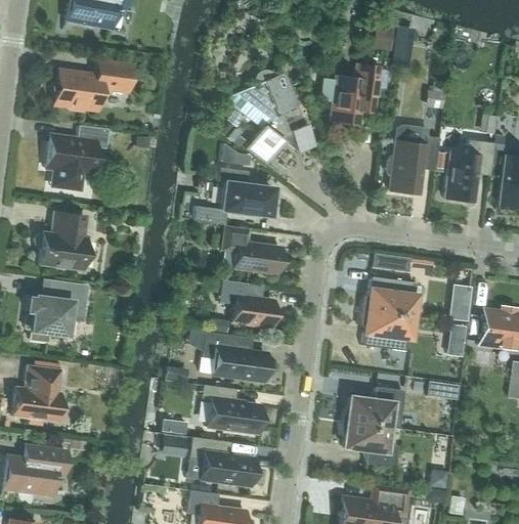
[(125,9),(127,0),(70,0),(67,19),(112,28),(116,7),(125,9)]
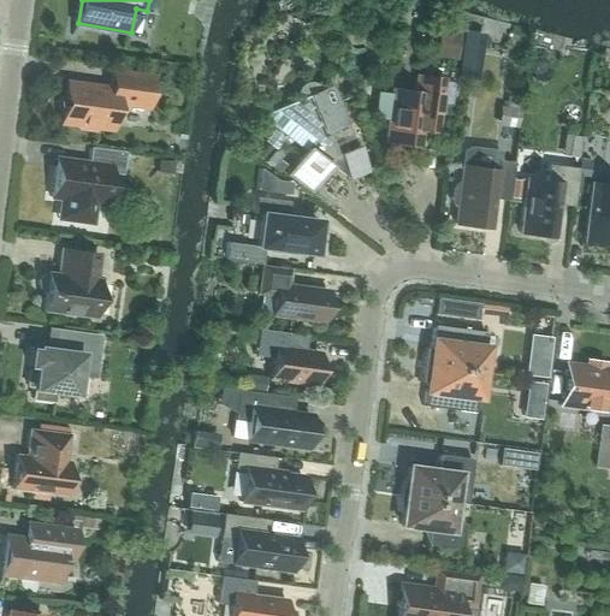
[(152,107),(155,77),(116,71),(113,88),(70,83),(69,94),(64,96),(61,101),(63,107),(66,110),(65,122),(83,124),(84,129),(98,131),(100,126),(116,129),(118,108),(124,104),(152,107)]
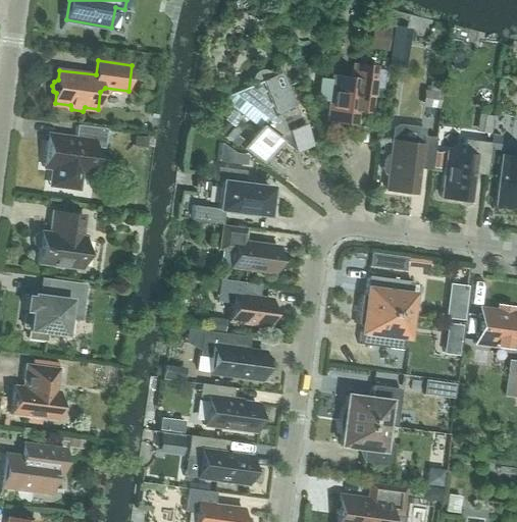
[(322,77),(319,100),(332,101),(329,119),(358,123),(360,110),(361,101),(374,103),(379,66),(357,64),(355,77),(353,77),(335,75),(334,80),(322,77)]
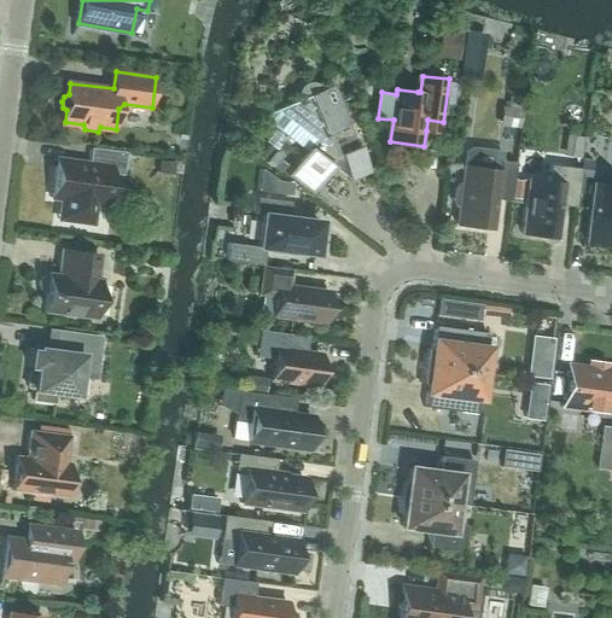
[(324,89),(321,85),(316,82),(312,82),(307,83),(303,87),(301,93),(303,99),(273,111),(268,118),(309,150),(291,175),(314,193),(334,165),(347,161),(354,179),(372,172),(336,85),(324,89)]
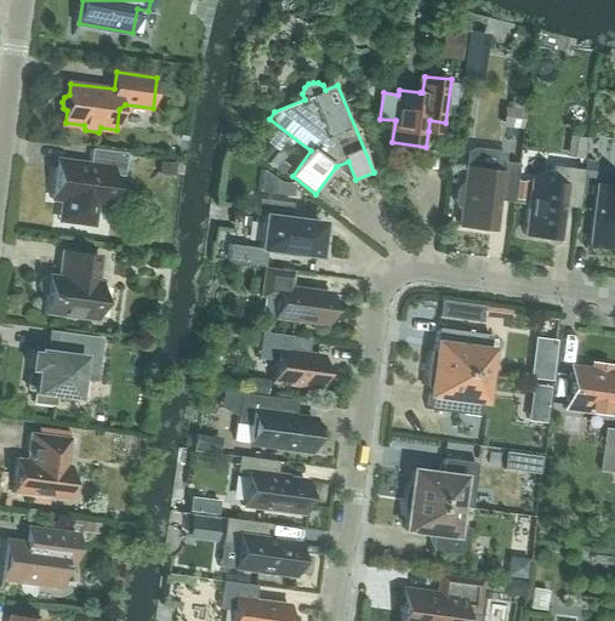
[(529,106),(508,104),(506,124),(527,126),(529,106)]
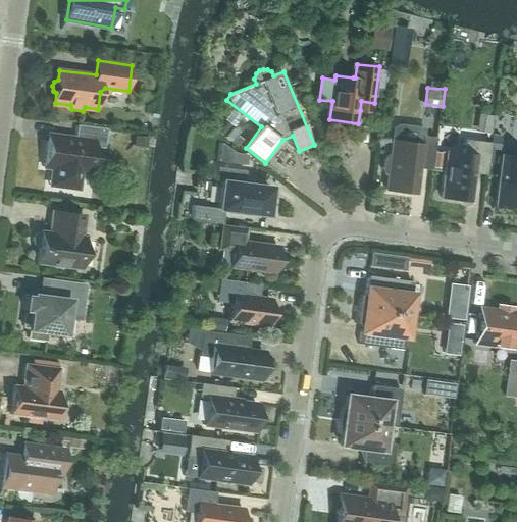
[(51,184),(65,186),(81,189),(84,171),(93,172),(97,146),(106,147),(109,128),(81,124),(79,138),(51,134),(46,166),(53,167),(51,184)]
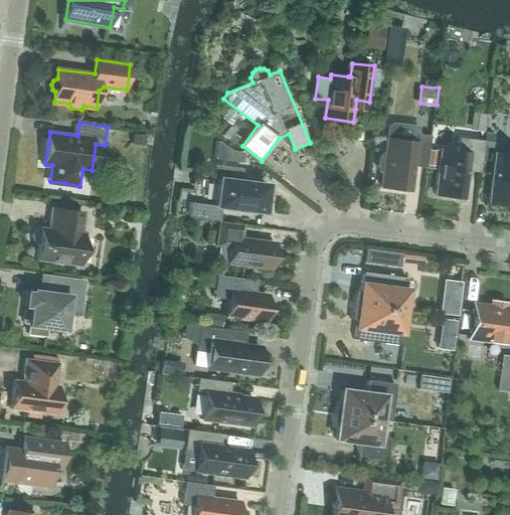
[(381,158),(380,166),(381,170),(384,173),(385,173),(383,186),(413,190),(416,166),(429,167),(433,135),(419,134),(420,126),(396,123),(391,126),(389,139),(387,151),(383,154),(381,158)]
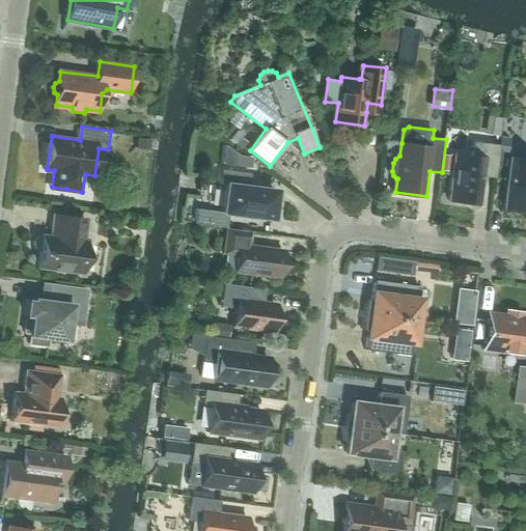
[(497,177),(501,144),(475,141),(473,157),(458,155),(451,199),(480,203),(483,175),(497,177)]
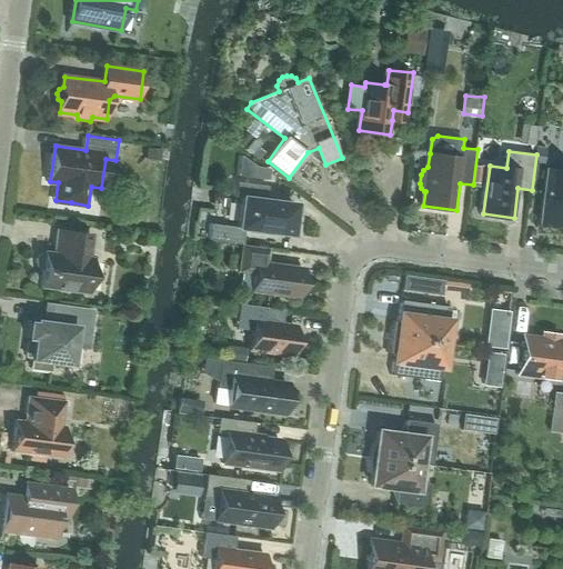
[(260,165),(243,153),(241,173),(259,176),(260,165)]
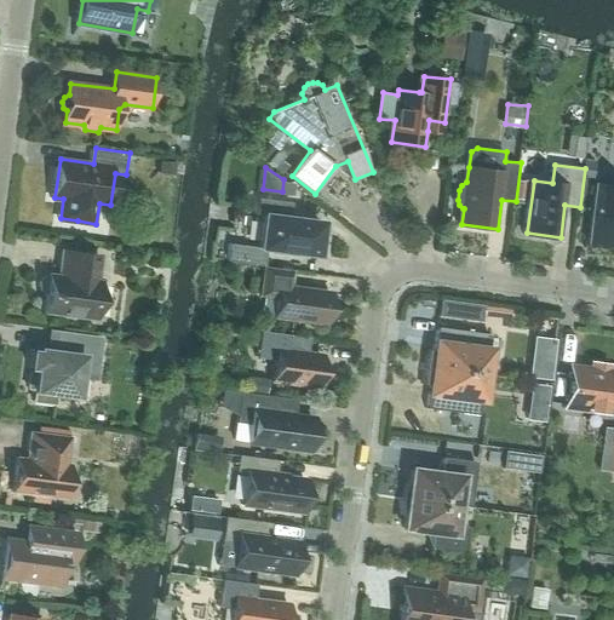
[(595,214),(591,241),(613,244),(613,185),(606,184),(598,184),(595,214)]
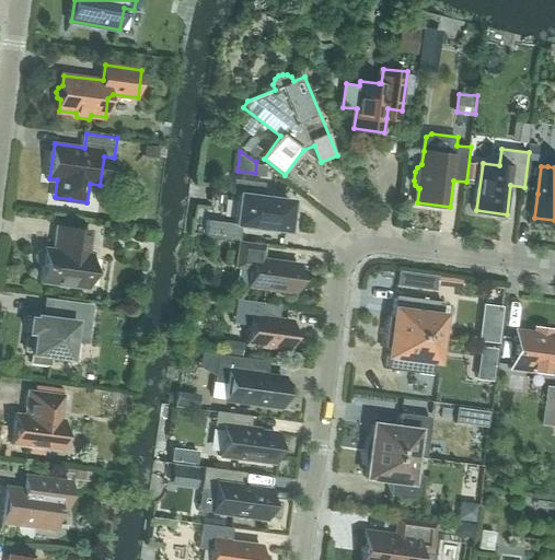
[(264,196),(266,183),(236,179),(234,194),(240,195),(236,223),(245,224),(247,229),(256,230),(259,226),(288,231),(290,214),(295,214),(296,205),(291,205),(292,200),(264,196)]
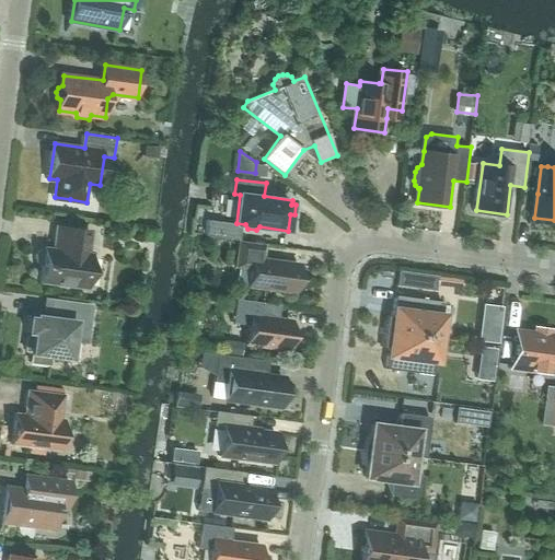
[(210,220),(208,235),(234,238),(236,223),(210,220)]
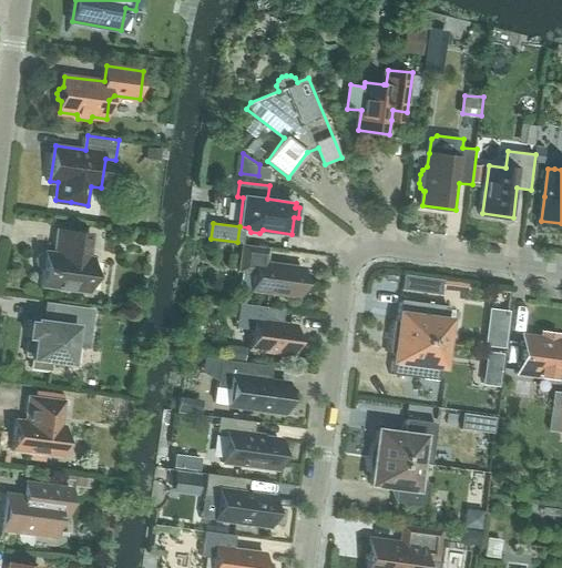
[(91,257),(94,234),(60,230),(58,246),(61,246),(60,253),(48,251),(48,252),(46,252),(41,254),(39,257),(38,262),(40,266),(43,269),(46,269),(43,285),(90,292),(93,257),(91,257)]
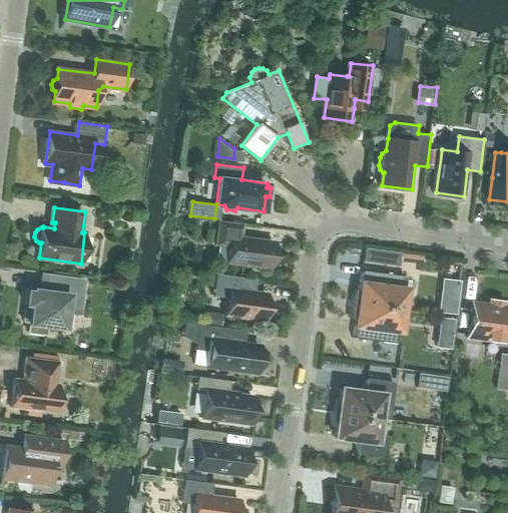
[(242,236),(244,224),(220,221),(217,244),(230,246),(228,263),(272,269),(276,240),(242,236)]
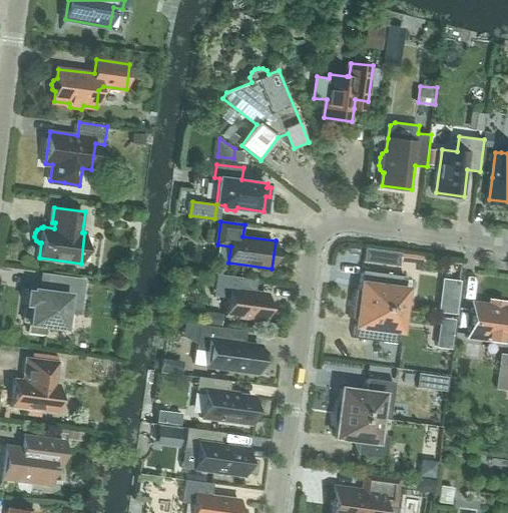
[(368,248),(366,260),(402,265),(403,252),(368,248)]
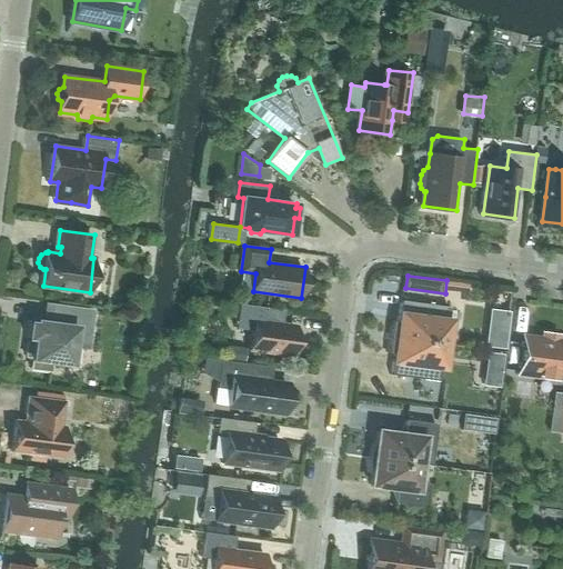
[(450,320),(452,307),(403,300),(401,321),(395,320),(393,336),(448,343),(451,320),(450,320)]
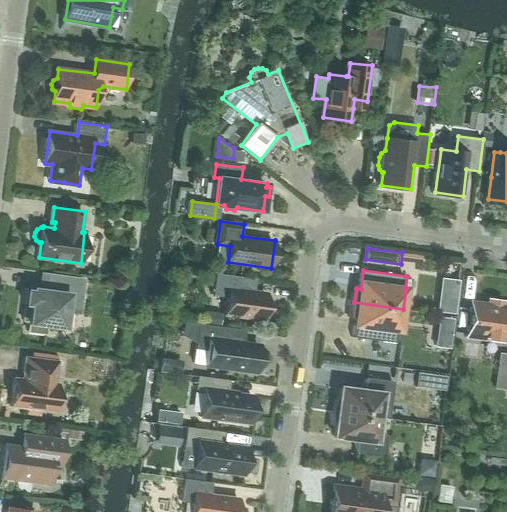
[(241,289),(242,276),(217,273),(215,287),(231,289),(227,314),(265,320),(266,314),(270,312),(271,301),(268,299),(268,293),(241,289)]
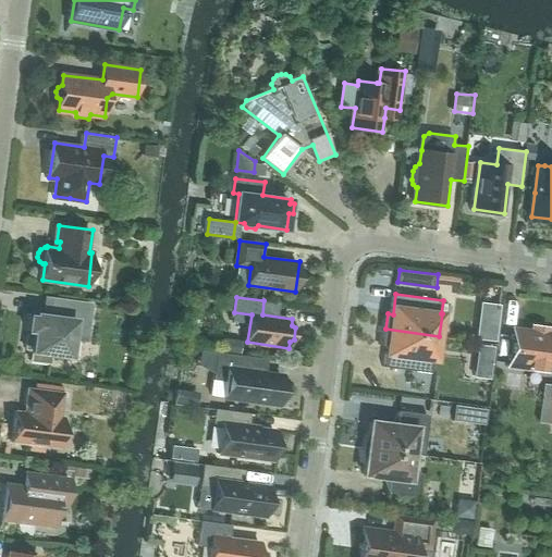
[(88,332),(93,304),(58,299),(56,317),(38,314),(37,317),(31,316),(29,330),(35,331),(35,335),(31,335),(28,348),(33,348),(33,351),(35,351),(34,360),(52,362),(53,354),(71,356),(74,330),(88,332)]
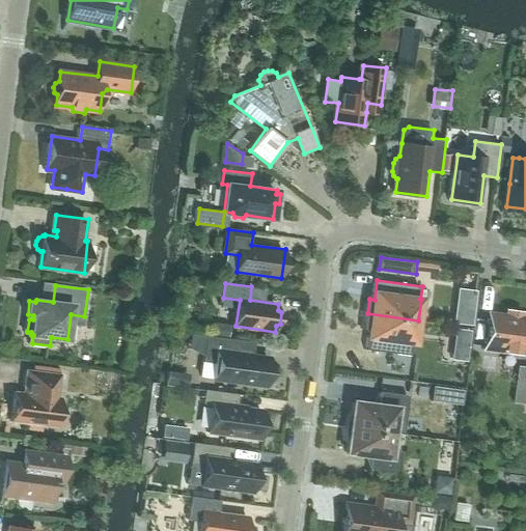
[(415,342),(418,320),(367,313),(365,329),(370,329),(367,350),(413,355),(415,342)]
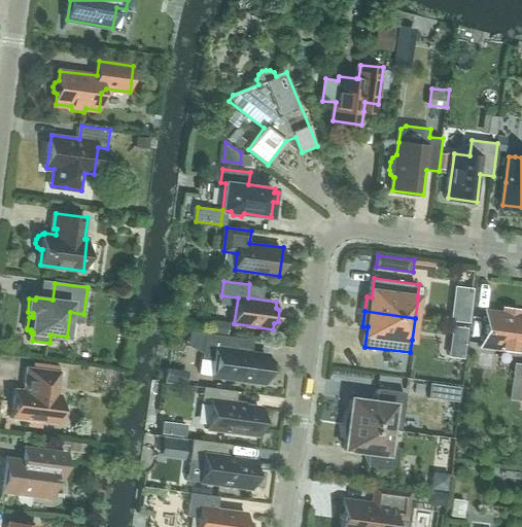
[(521,315),(487,311),(483,345),(521,349),(521,315)]
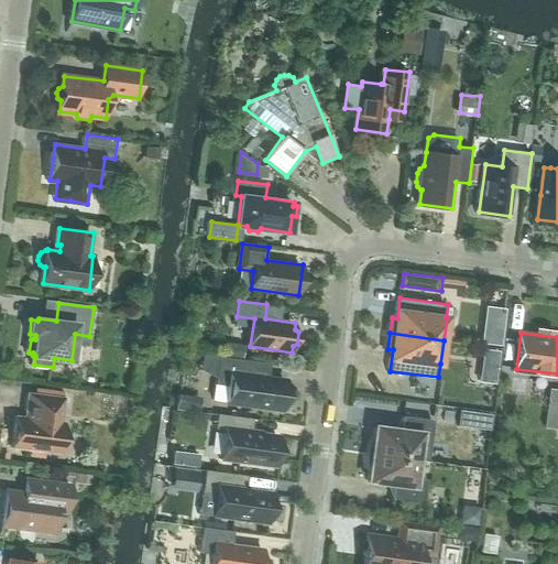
[(501,362),(502,353),(489,350),(488,361),(501,362)]
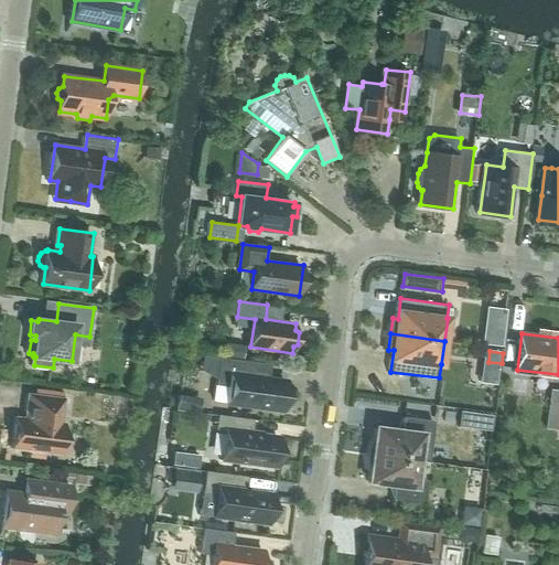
[(270,379),(272,364),(222,358),(216,401),(285,409),(288,381),(270,379)]
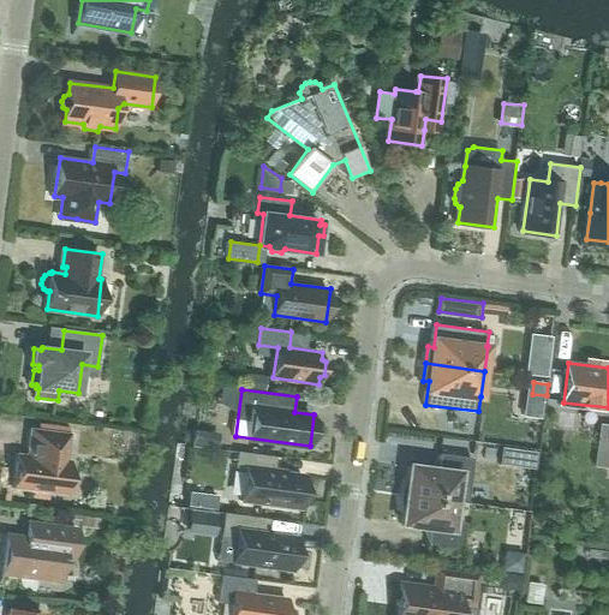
[(69,460),(72,434),(34,429),(31,448),(37,448),(37,455),(19,453),(16,488),(67,494),(72,460),(69,460)]
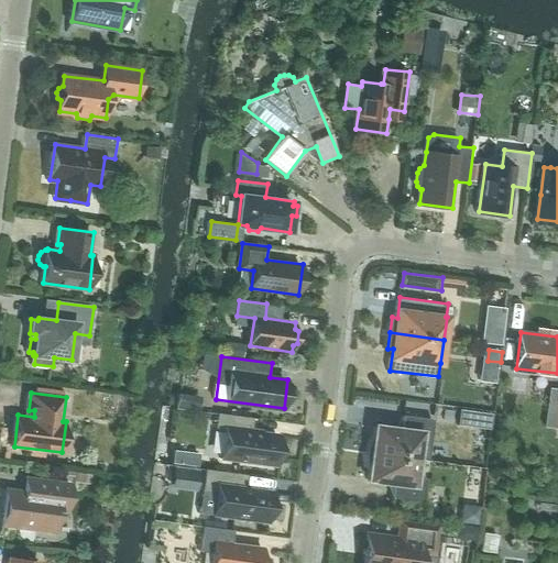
[(253,431),(254,418),(220,414),(218,428),(228,429),(223,457),(276,465),(281,434),(253,431)]
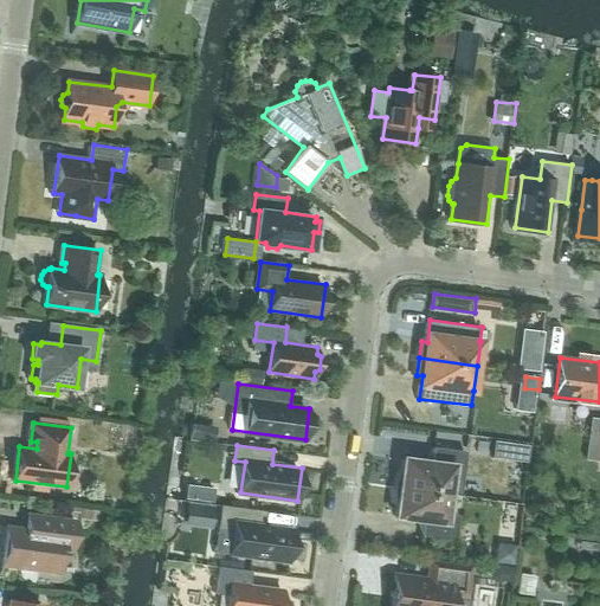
[(398,484),(397,487),(450,494),(463,495),(469,451),(436,446),(434,449),(436,449),(434,459),(430,463),(427,462),(426,462),(405,459),(404,470),(402,471),(401,474),(401,475),(400,477),(399,479),(399,481),(398,482),(398,483),(398,484)]
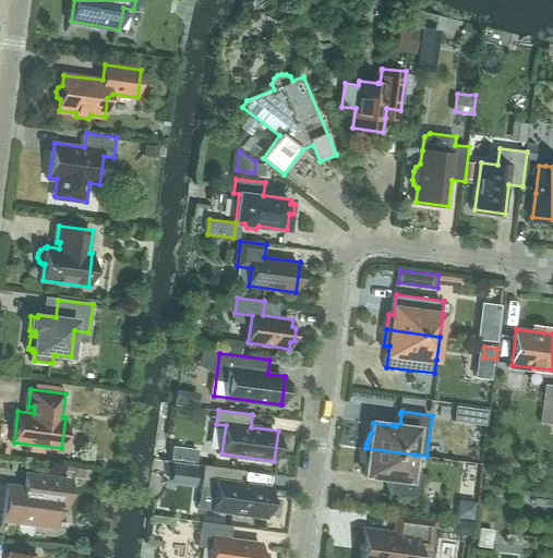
[(412,469),(415,455),(365,448),(365,450),(365,453),(367,457),(367,461),(368,464),(367,474),(387,477),(387,476),(389,477),(393,481),(392,492),(391,492),(391,493),(421,497),(424,474),(422,473),(422,474),(412,469)]
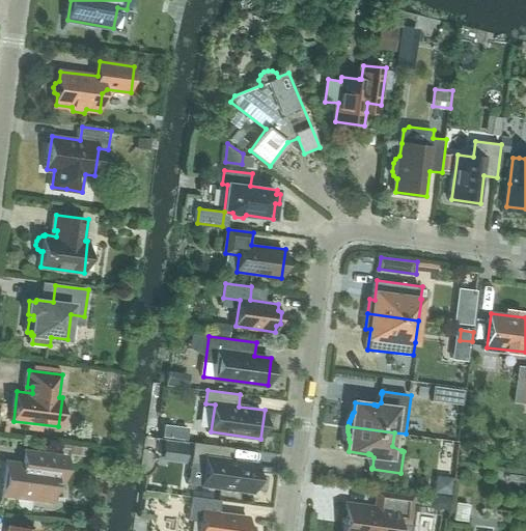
[(189,445),(163,441),(162,451),(188,455),(189,445)]
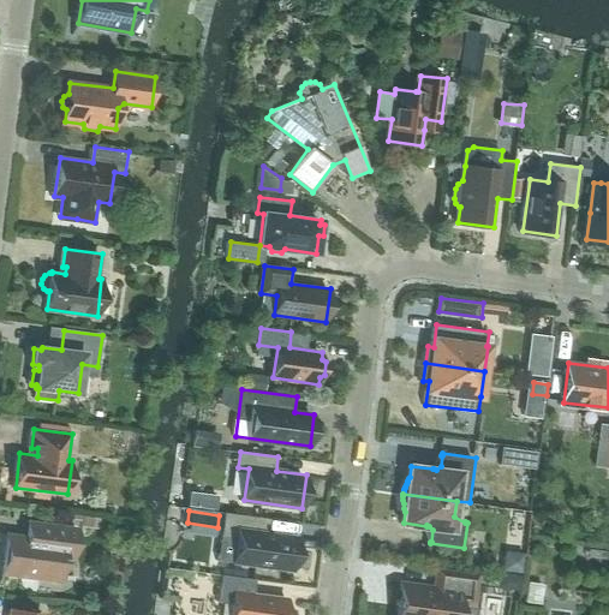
[(263,532),(264,518),(227,512),(224,536),(239,538),(236,562),(293,569),(298,537),(263,532)]
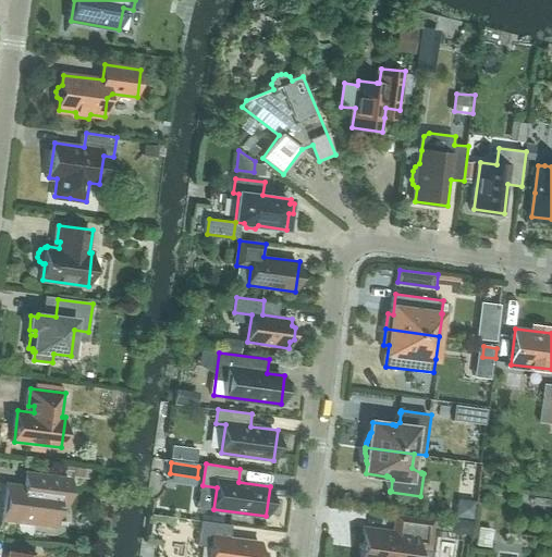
[(68,505),(72,478),(28,471),(28,472),(35,473),(33,484),(31,484),(26,486),(9,484),(3,519),(54,525),(58,504),(68,505)]
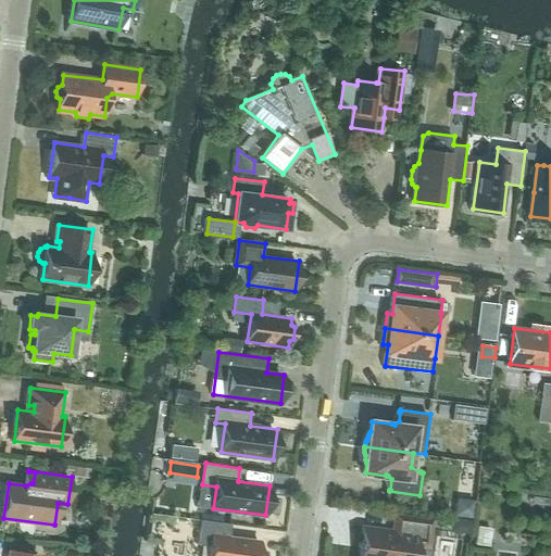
[(429,544),(433,521),(399,517),(397,532),(364,528),(360,555),(416,555),(417,553),(415,550),(416,543),(429,544)]
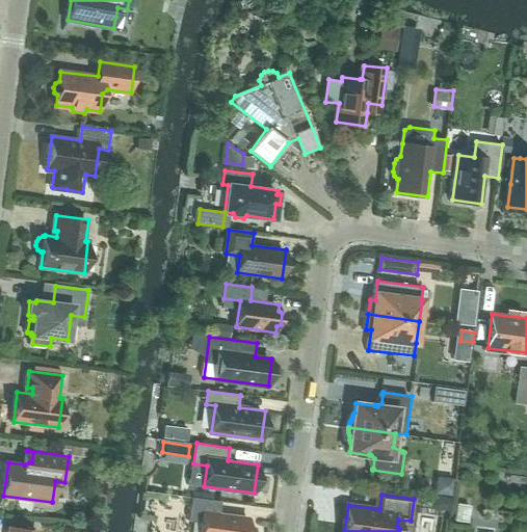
[(221,513),(222,501),(194,497),(191,520),(203,522),(201,531),(247,531),(251,517),(221,513)]
